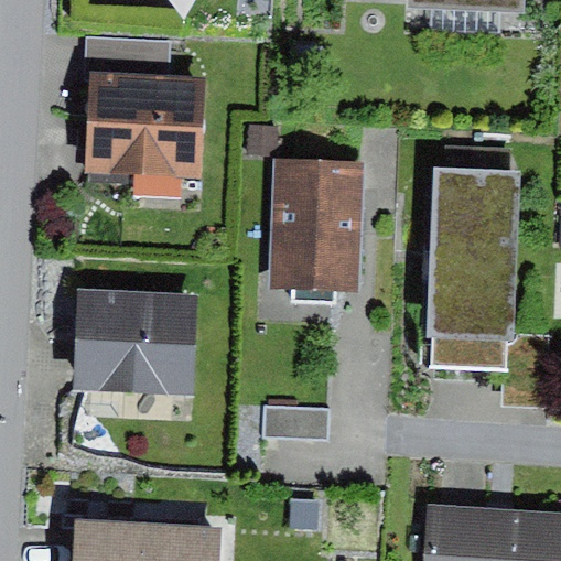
[(89,73),(166,77),(169,40),(84,35),(82,73),(89,73)]
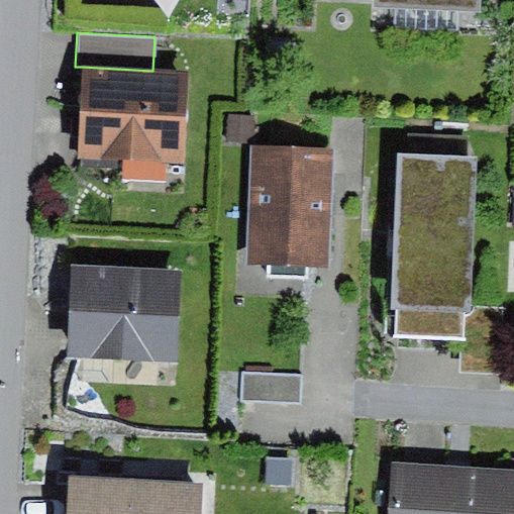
[(152,71),(82,67),(78,155),(120,157),(119,172),(161,174),(162,160),(184,161),(188,72),(152,71)]
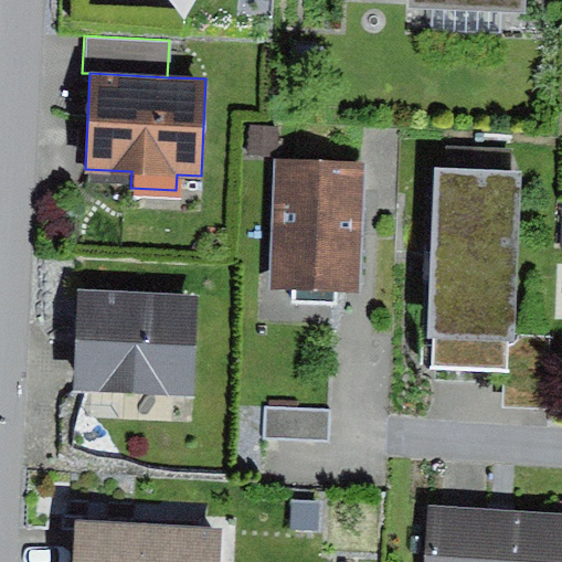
[(278,124),(247,123),(246,150),(277,151),(278,124)]
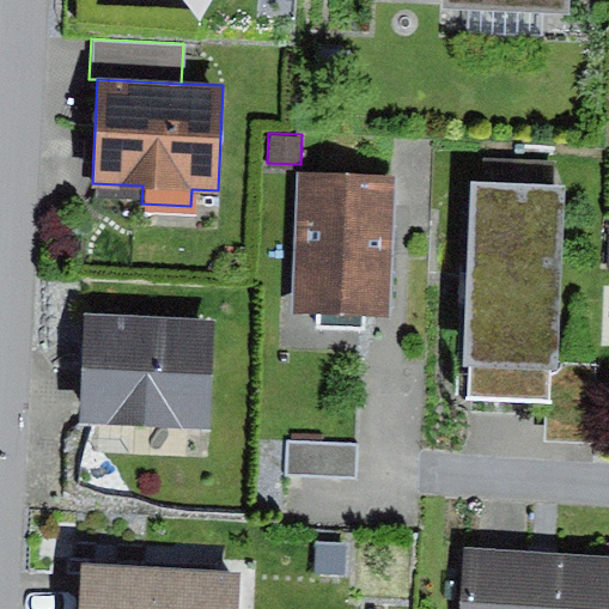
[(391,175),(296,170),(290,311),(385,315),(391,175)]
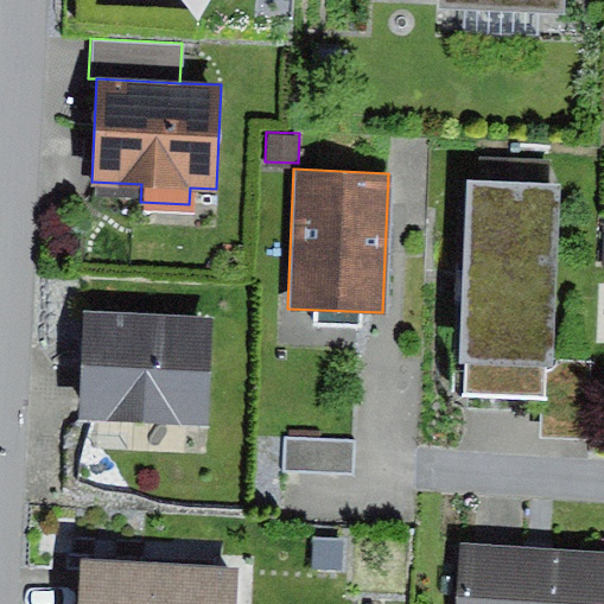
[(561,180),(465,176),(457,358),(463,358),(462,394),(542,398),(545,363),(553,363),(561,180)]
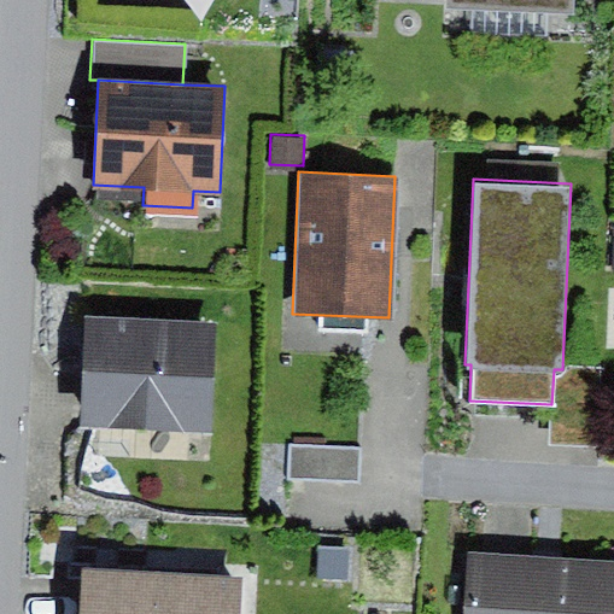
[(216,322),(86,315),(79,427),(209,434),(216,322)]
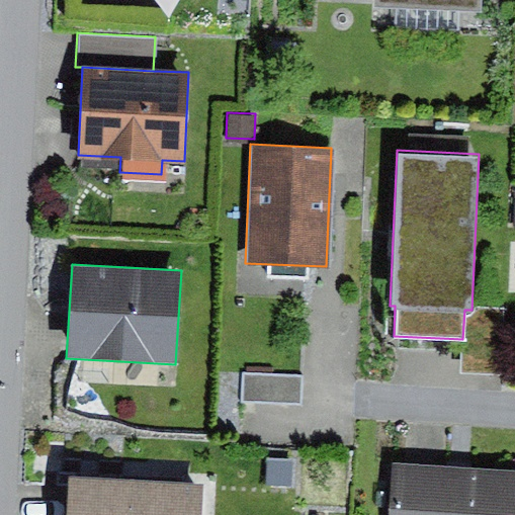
[(301,371),(241,370),(240,401),(299,402),(301,371)]
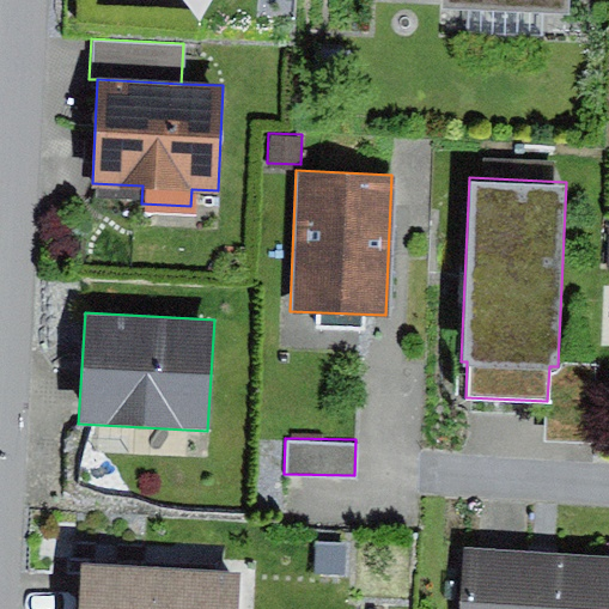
[(345,542),(314,540),(311,571),(342,573),(345,542)]
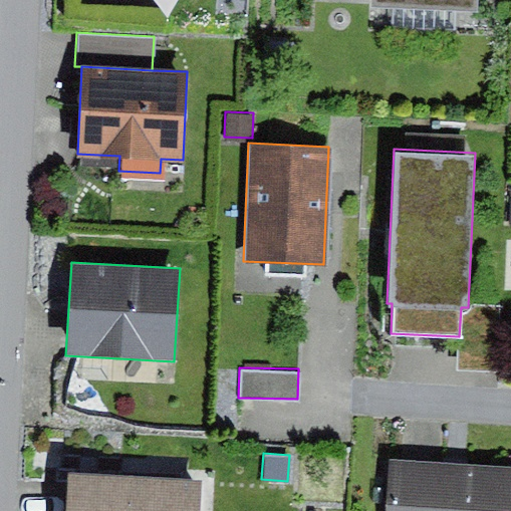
[(510,510),(510,468),(391,462),(388,510),(510,510)]
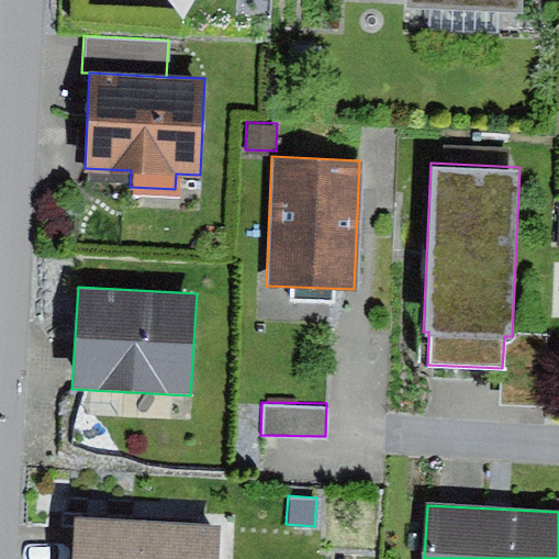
[(216,558),(219,525),(73,515),(69,558),(216,558)]
